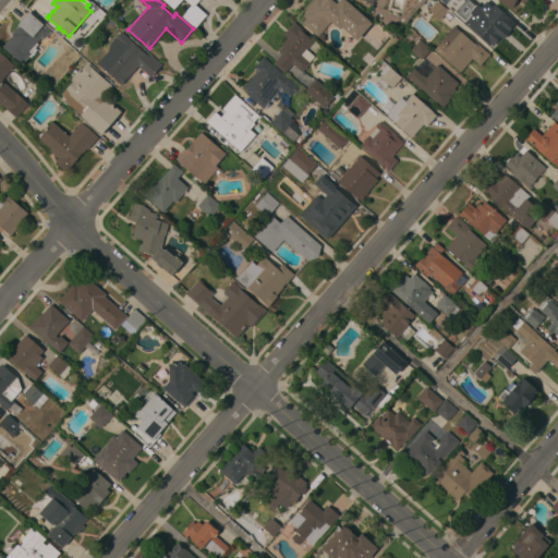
[(198,0),(195,4),(206,14),(195,27),(182,15),(191,4),(185,0),(181,0),(173,9),(162,0),(198,0)]
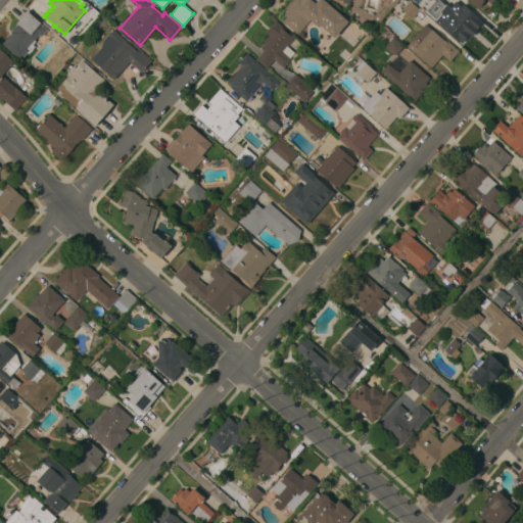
[(322,0),(348,22),(334,38),(312,17),(297,34),(283,21),(287,16),(284,14),(287,10),(286,9),(287,7),(292,0),(322,0)]
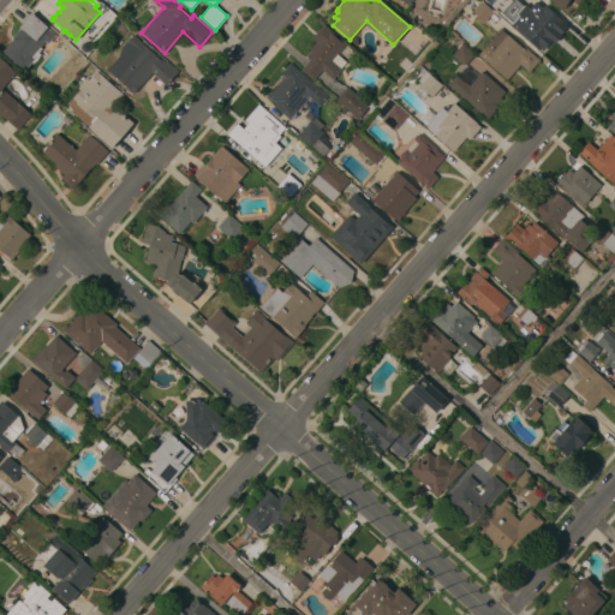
[(481,0),(494,11),(485,22),(472,11),(477,5),(475,3),(476,0),(481,0)]
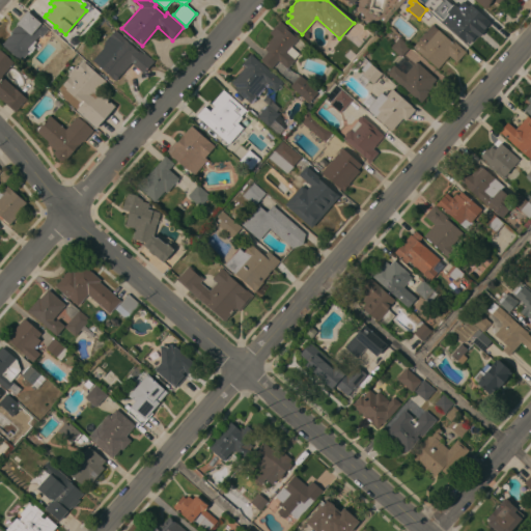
[(510,0),(504,8),(494,0),(492,0),(485,8),(475,0),(510,0)]
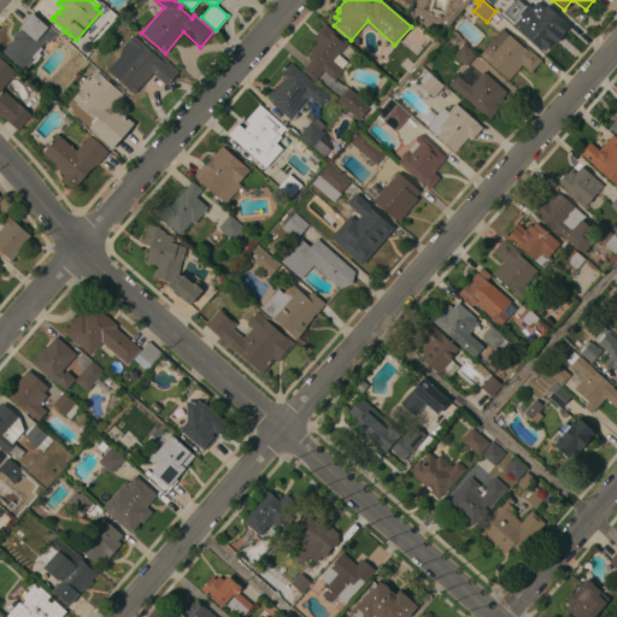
[(535,18),(546,5),(564,21),(564,19),(570,24),(559,37),(556,34),(542,50),(512,24),(524,10),(535,18)]
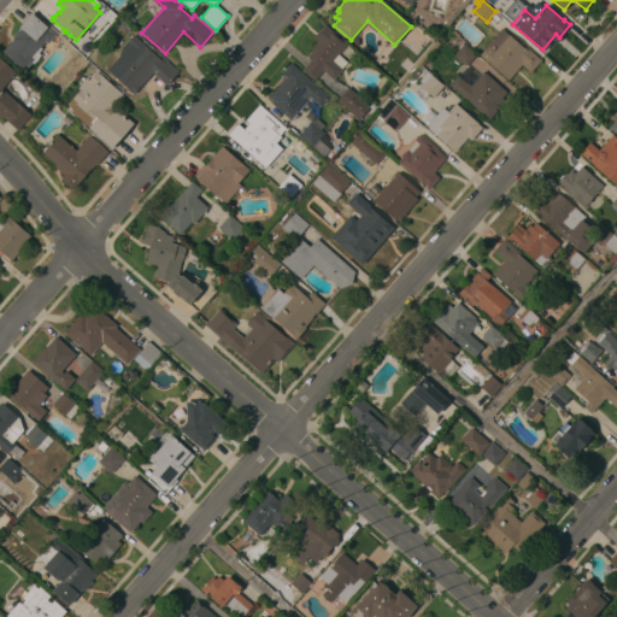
[(34,63),(31,62),(24,71),(1,53),(13,39),(12,39),(21,28),(19,28),(33,12),(35,15),(34,16),(48,27),(47,28),(56,35),(48,43),(45,41),(40,47),(41,48),(39,52),(41,54),(40,56),(39,58),(39,59),(37,60),(36,60),(35,60),(34,63)]
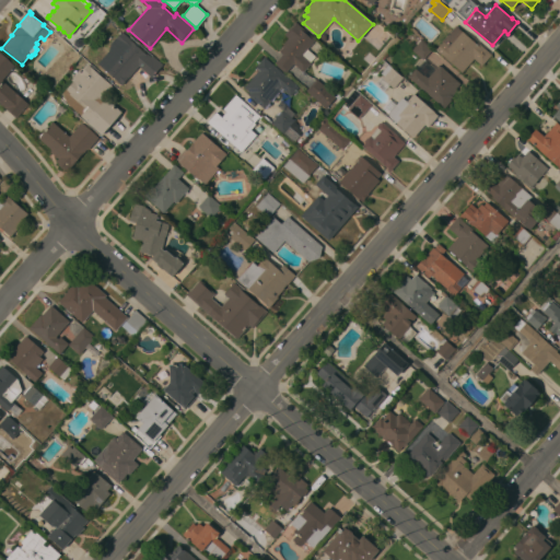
[(315,39),(306,49),(315,56),(310,62),(311,62),(303,71),(293,63),(286,72),(283,70),(283,71),(277,66),(277,65),(275,62),(282,54),(279,51),(283,46),(282,44),(288,37),(284,34),(295,22),(315,39)]
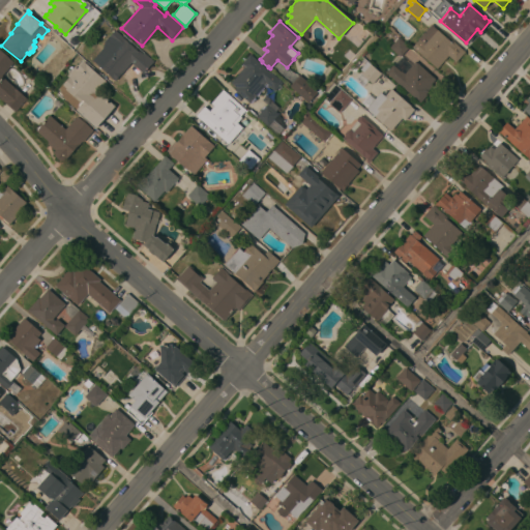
[(465,52),(455,62),(448,56),(437,68),(412,47),(418,39),(431,24),(450,41),(451,40),(465,52)]
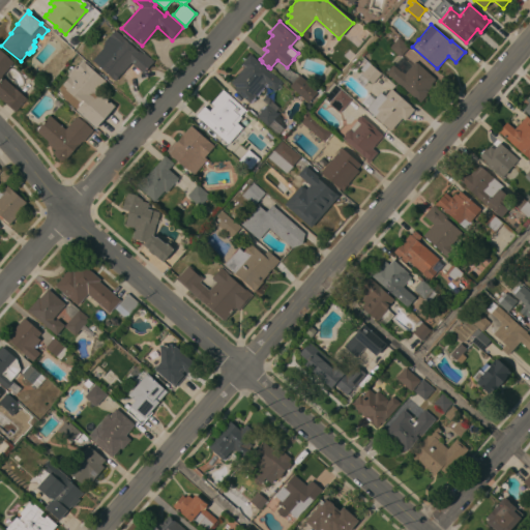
[(123,36),(122,37),(138,51),(139,50),(143,54),(144,52),(153,61),(143,74),(131,63),(116,81),(98,64),(101,61),(100,60),(116,42),(109,36),(115,30),(123,36)]
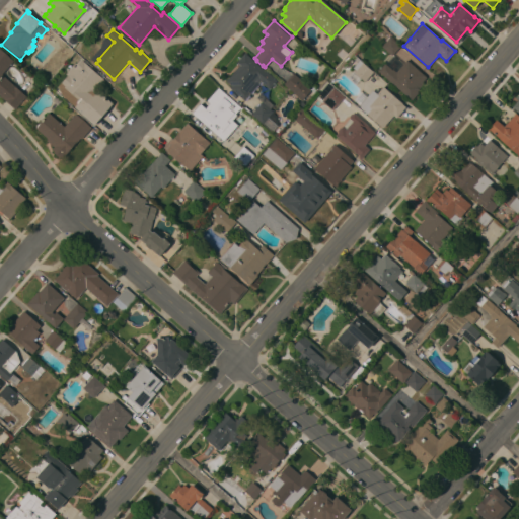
[(400,46),(392,56),(382,46),(390,36),(400,46)]
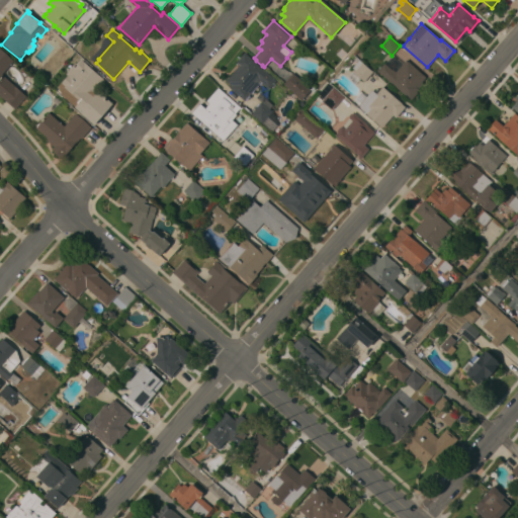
[(0,49),(13,61),(2,74),(26,96),(14,109),(0,95),(0,49)]
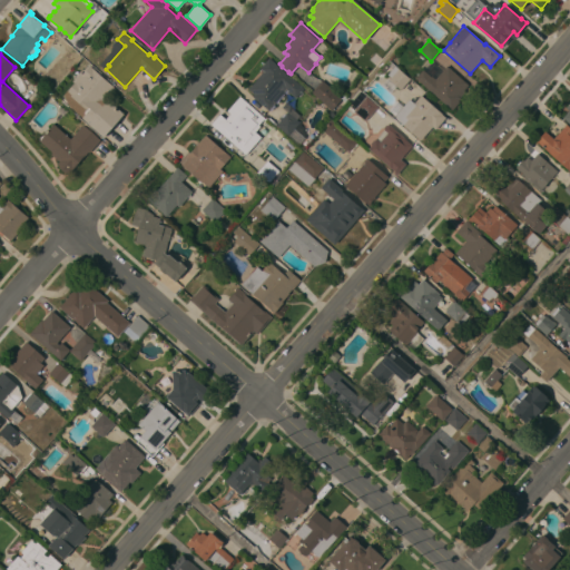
[(304,88),(295,98),(286,90),(268,110),(253,97),(254,95),(248,88),(263,71),(259,68),(268,58),(304,88)]
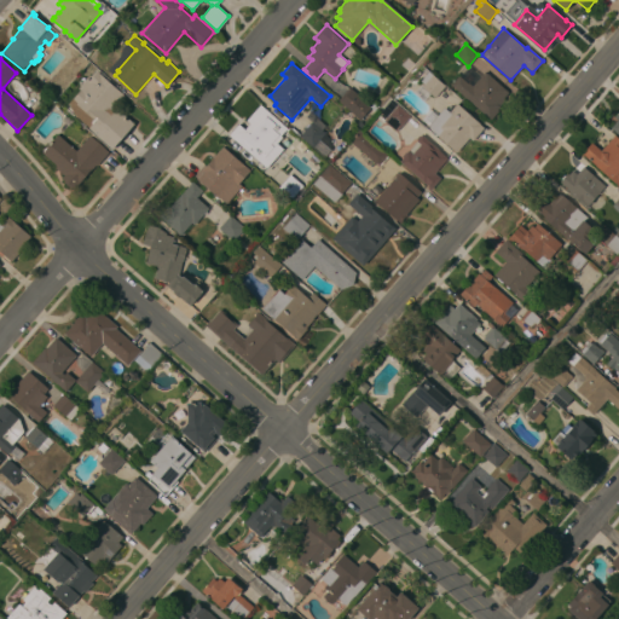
[(445,86),(434,98),(428,92),(428,93),(426,91),(427,91),(422,86),(424,85),(421,81),(427,74),(421,68),(423,65),(445,86)]
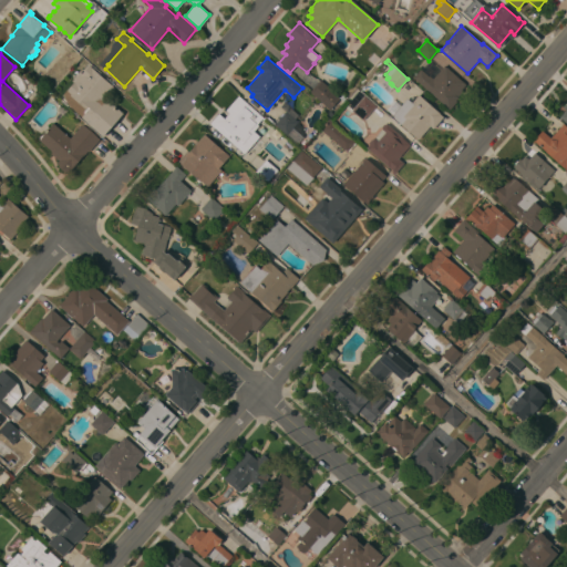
[(66,104),(69,102),(68,101),(69,100),(68,98),(70,95),(65,92),(74,82),(72,81),(86,63),(113,85),(100,101),(102,104),(106,100),(122,113),(122,114),(122,115),(104,136),(66,104)]
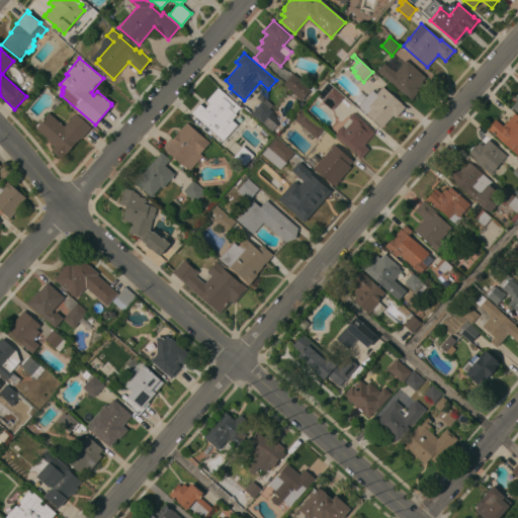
[(428,79),(417,91),(418,92),(411,100),(377,71),(383,63),(392,70),(393,69),(396,72),(403,64),(402,64),(404,61),(405,62),(406,60),(428,79)]
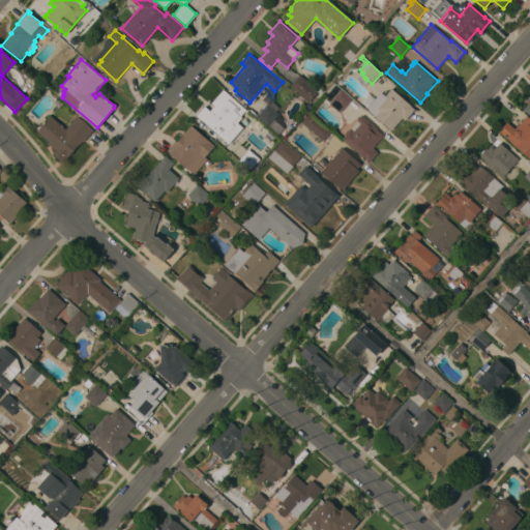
[(290,86),(299,75),(318,91),(308,102),(290,86)]
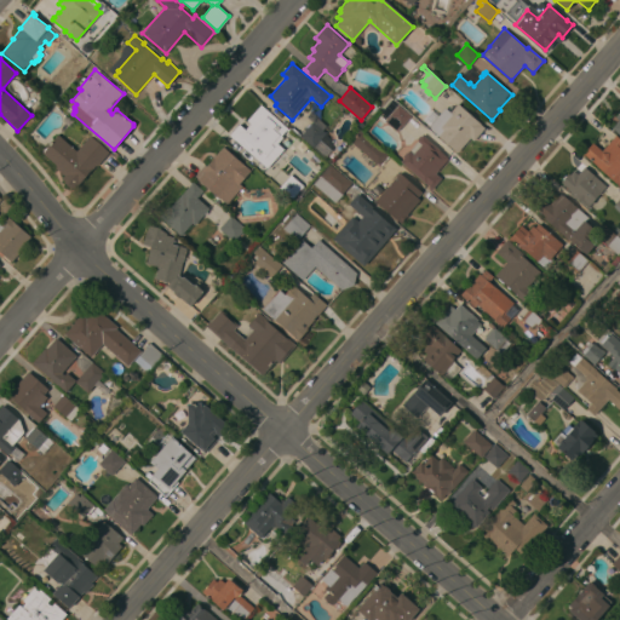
[(397,131),(385,120),(386,118),(380,113),(392,99),(411,115),(397,131)]
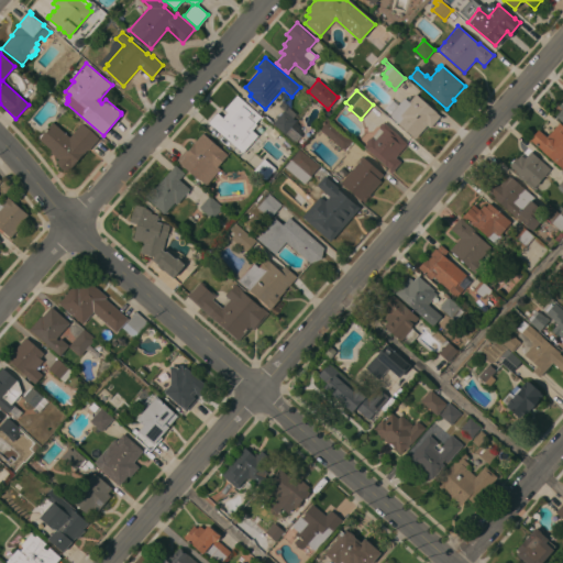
[(261,117),(251,129),(260,138),(252,146),(244,139),(236,147),(209,122),(217,113),(222,118),(228,112),(223,110),(236,95),(261,117)]
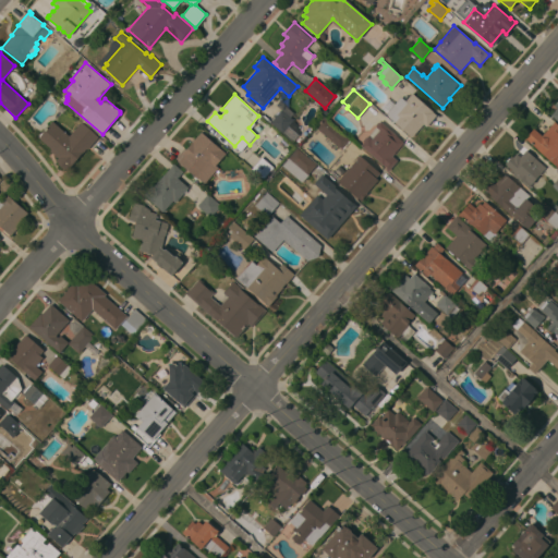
[(433,111),(433,112),(436,114),(426,126),(423,124),(412,137),(388,117),(387,112),(400,97),(405,101),(412,94),(433,111)]
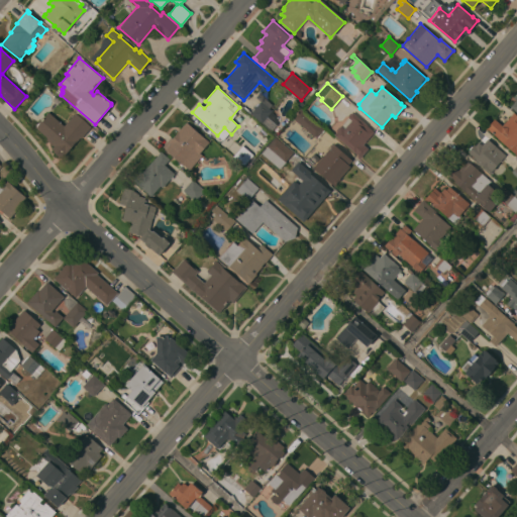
[(516,93),(507,104),(516,113),(516,93)]
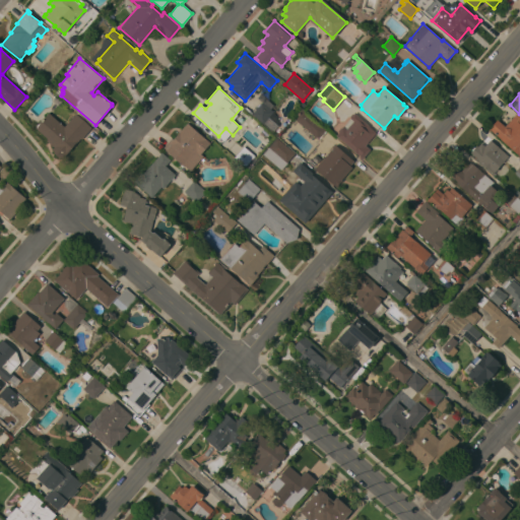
[(273,131),(271,129),(271,130),(263,123),(262,124),(252,114),(262,102),(273,112),(273,113),(277,117),(277,126),(273,131)]
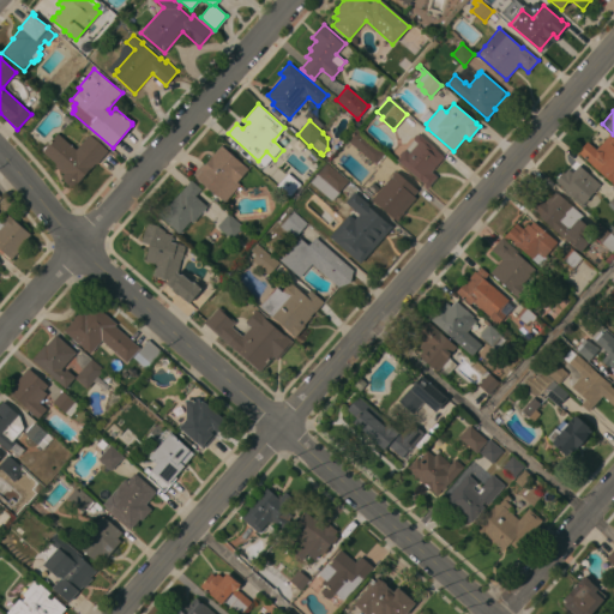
[(347,139),(356,128),(385,152),(375,164),(347,139)]
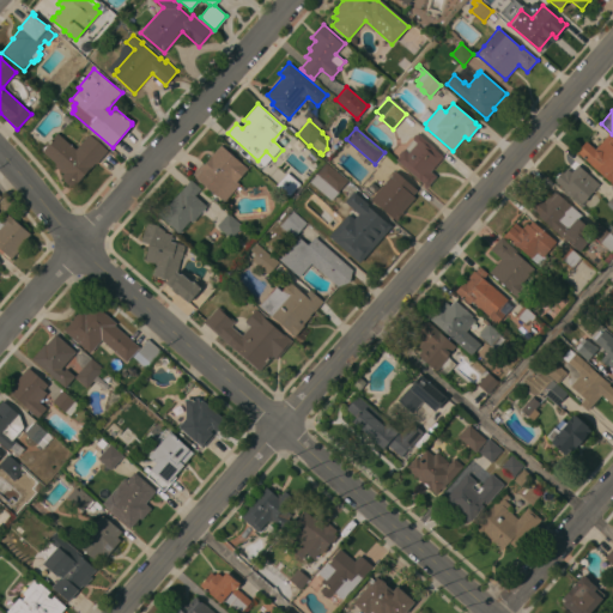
[(435,149),(434,149),(443,157),(430,171),(436,176),(426,188),(423,184),(395,161),(400,156),(398,155),(402,150),(404,152),(406,150),(408,152),(417,143),(412,139),(413,138),(412,137),(414,134),(416,134),(418,133),(435,149)]
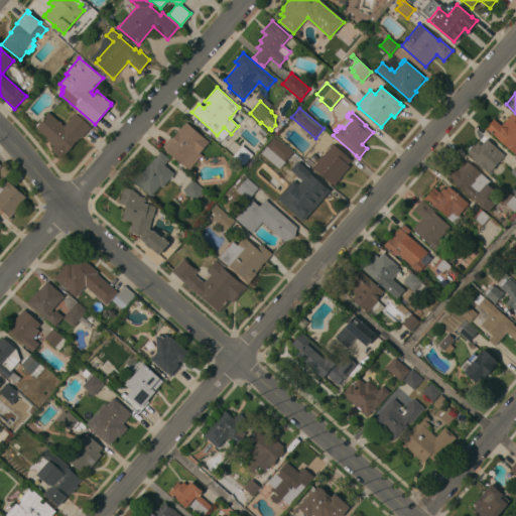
[(515,156),(485,128),(493,119),(500,125),(512,112),(515,115),(515,156)]
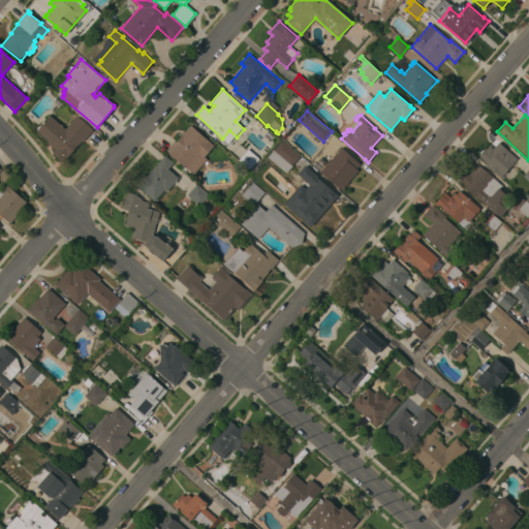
[(50,116),(65,129),(76,116),(93,130),(83,142),(82,141),(64,161),(61,159),(60,160),(55,156),(56,155),(53,152),(55,150),(48,144),(50,142),(36,130),(50,116)]
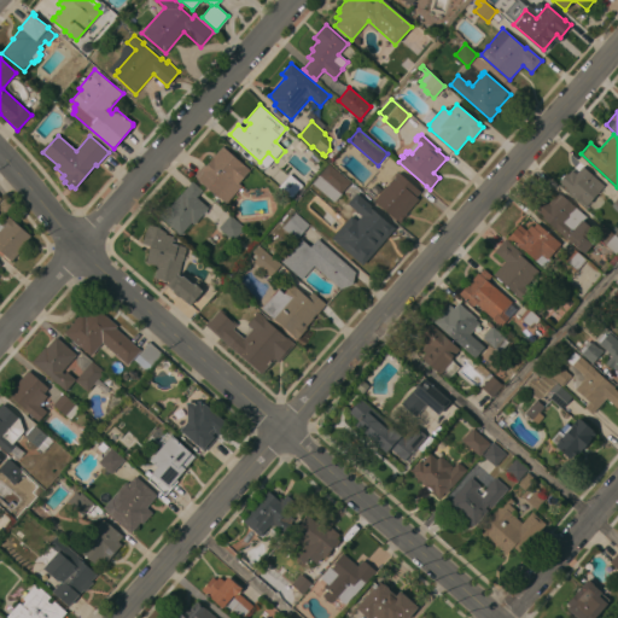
[(250,170),(238,182),(242,186),(226,203),(219,197),(219,198),(193,176),(203,165),(204,167),(222,146),(250,170)]
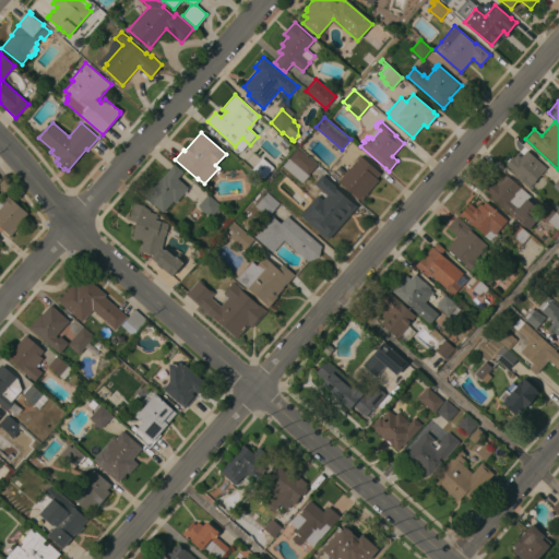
[(313,162),(314,162),(317,164),(316,164),(317,165),(308,175),(309,175),(301,182),(282,166),(297,147),(313,162)]
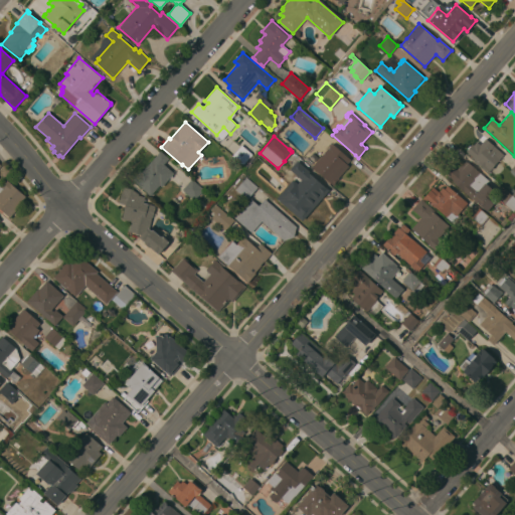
[(503,155),(488,172),(474,159),(474,158),(466,151),(472,144),(473,145),(476,142),(480,145),(485,139),(503,155)]
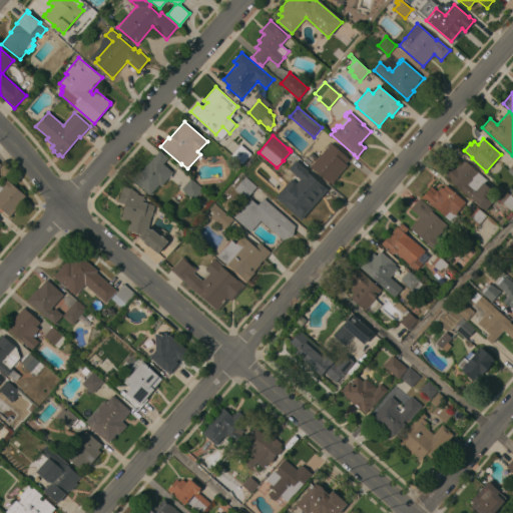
[(311,166),(320,154),(317,151),(321,146),(325,150),(331,143),(349,159),(345,163),(348,165),(337,177),(338,178),(336,180),(335,179),(333,182),(334,183),(332,185),(311,166)]
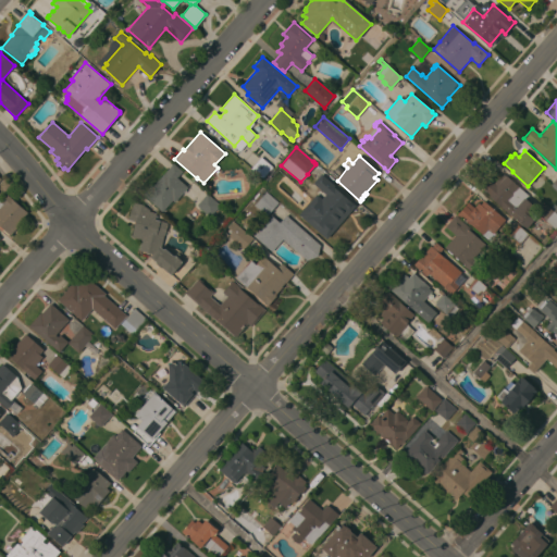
[(275,170),(264,182),(250,169),(261,157),(275,170)]
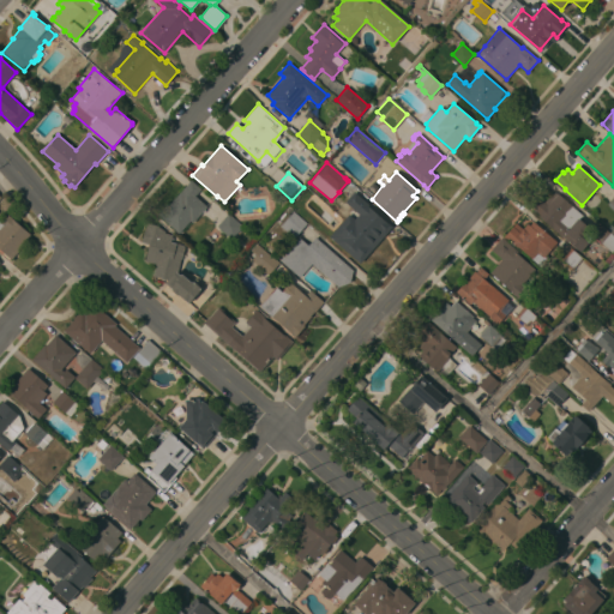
[(157,215),(167,204),(168,205),(191,180),(202,190),(196,196),(206,206),(192,223),(191,221),(180,234),(157,215)]
